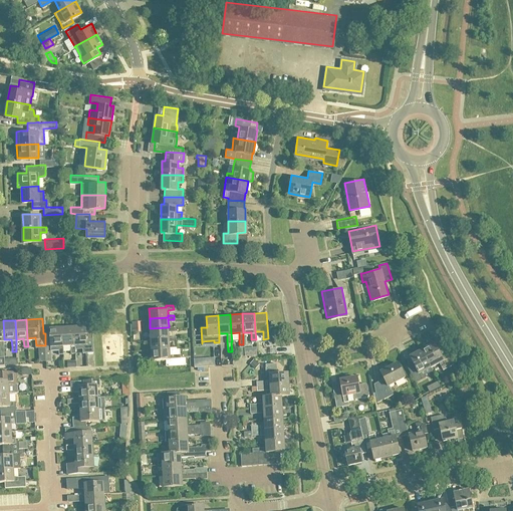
[(86,324),(74,325),(75,343),(82,343),(82,351),(86,351),(87,363),(93,363),(92,350),(91,336),(91,326),(86,326),(86,324)]
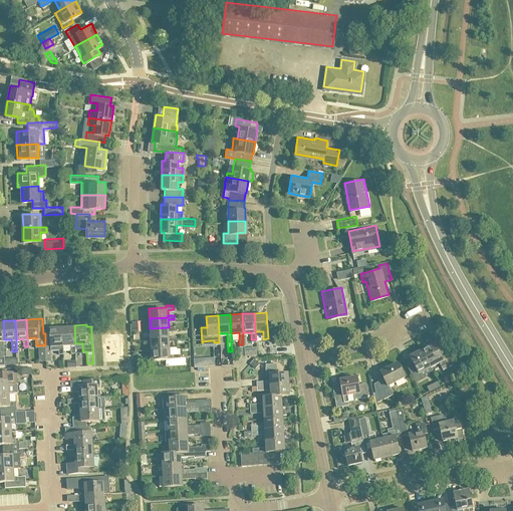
[(50,332),(45,333),(45,345),(49,344),(50,348),(58,348),(59,352),(63,352),(63,344),(62,325),(49,326),(50,332)]
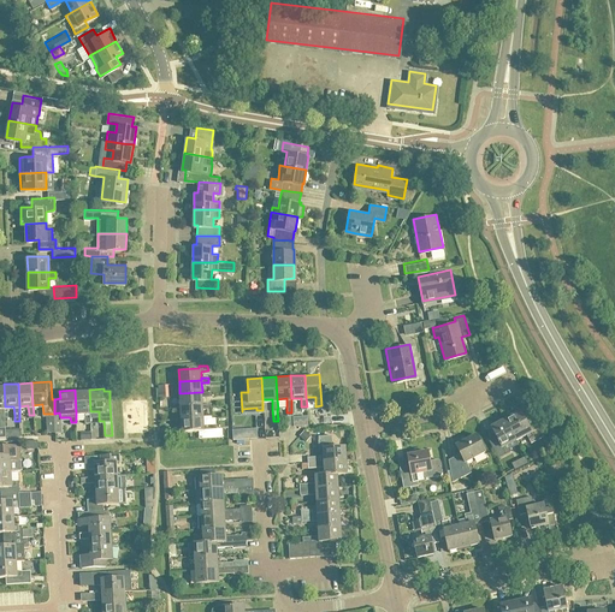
[(90,411),(89,390),(75,390),(76,413),(84,411),(86,421),(90,421),(90,411)]
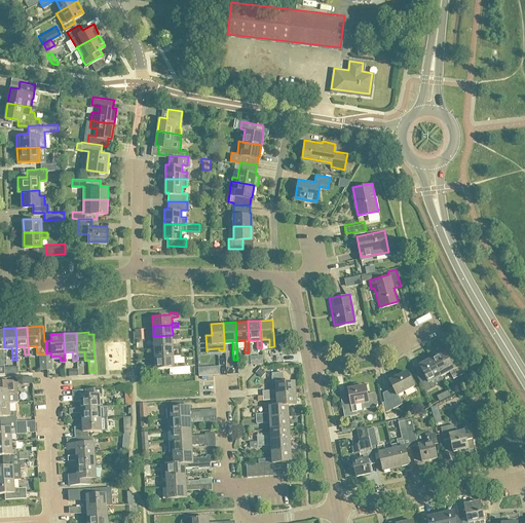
[(173,335),(153,336),(154,346),(174,345),(173,343),(174,343),(173,337),(179,337),(179,333),(173,333),(173,335)]
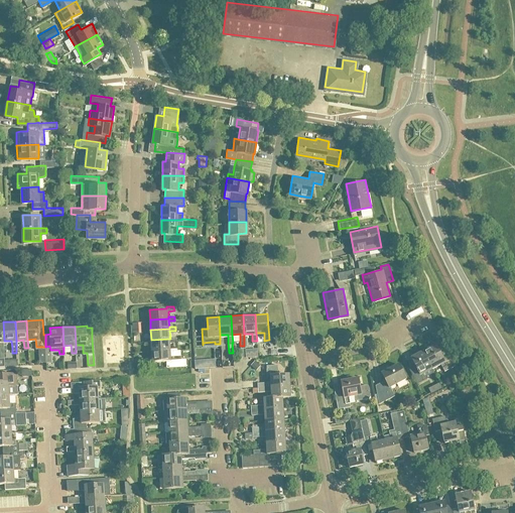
[(170,339),(151,340),(152,350),(170,348),(170,347),(170,341),(176,341),(175,337),(170,337),(169,337),(170,339)]
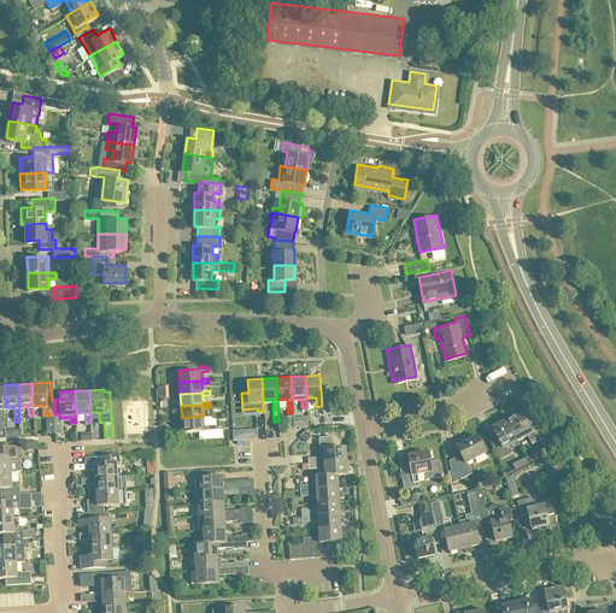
[(505,418),(516,438),(527,432),(532,441),(544,435),(533,414),(526,418),(521,410),(505,418)]
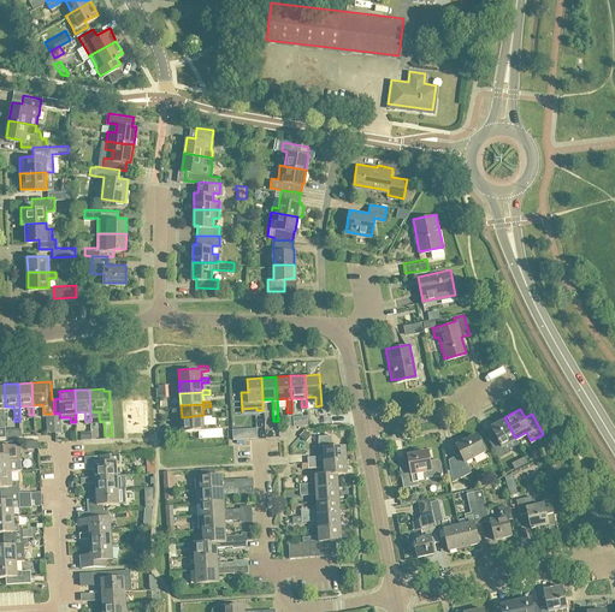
[(203,415),(182,417),(182,429),(203,428),(202,422),(214,422),(214,420),(214,415),(211,416),(211,414),(203,414),(203,415)]
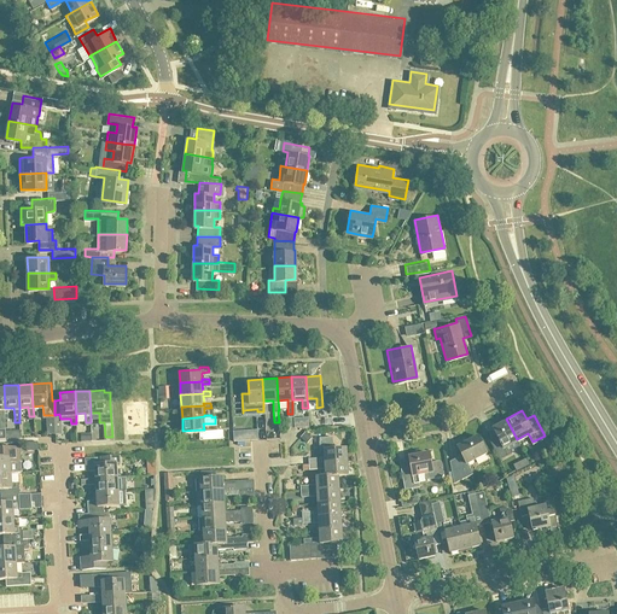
[(308,415),(297,415),(298,425),(308,425),(308,415)]
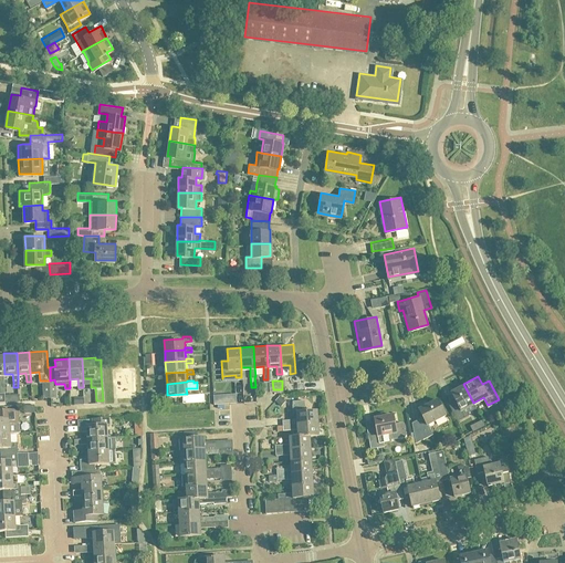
[(473,403),(463,384),(451,391),(456,399),(449,403),(457,418),(468,413),(466,407),(473,403)]
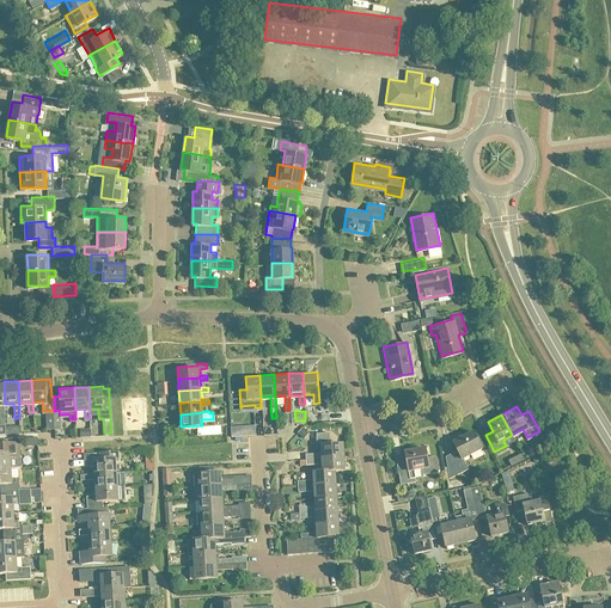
[(240,424),(240,434),(255,433),(255,423),(240,424)]
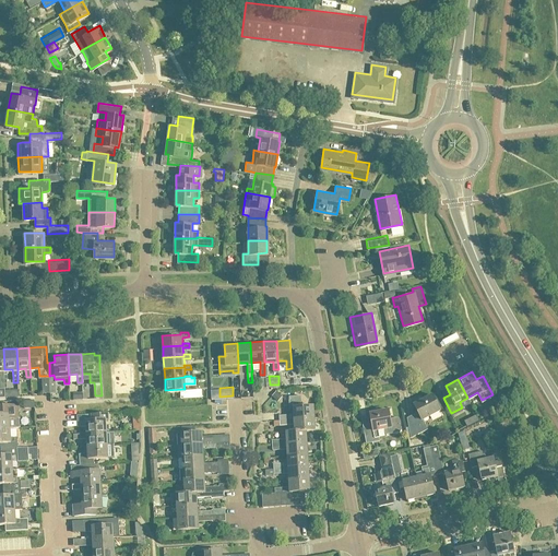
[(406,416),(411,436),(427,426),(423,417),(440,407),(431,392),(413,402),(417,410),(406,416)]
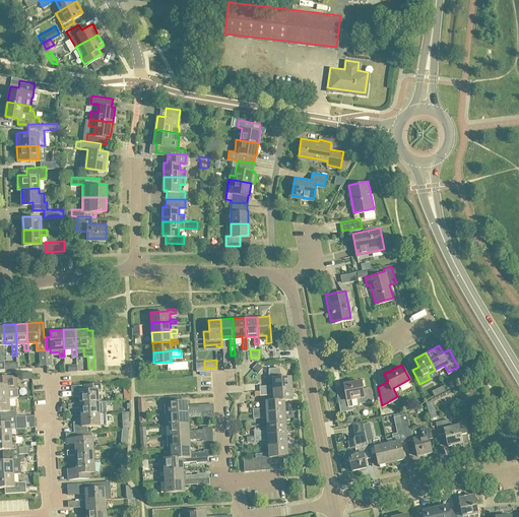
[(268,367),(269,383),(260,384),(260,388),(292,386),(292,375),(290,375),(279,376),(279,366),(268,367)]
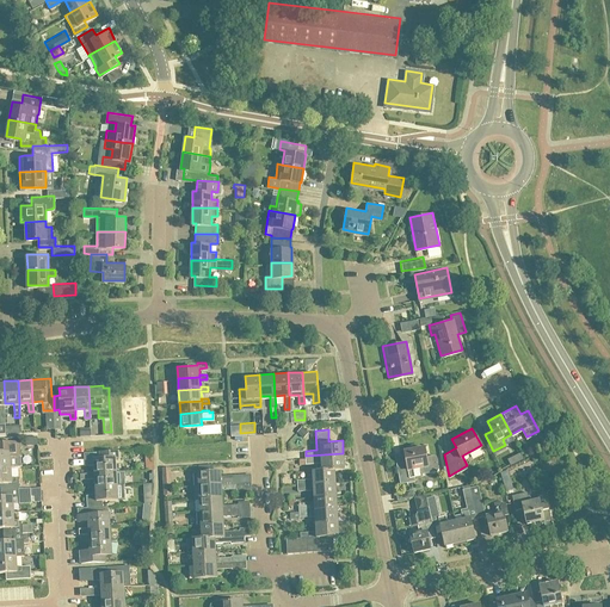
[(20,453),(20,443),(20,439),(0,440),(0,465),(10,465),(22,464),(20,453)]
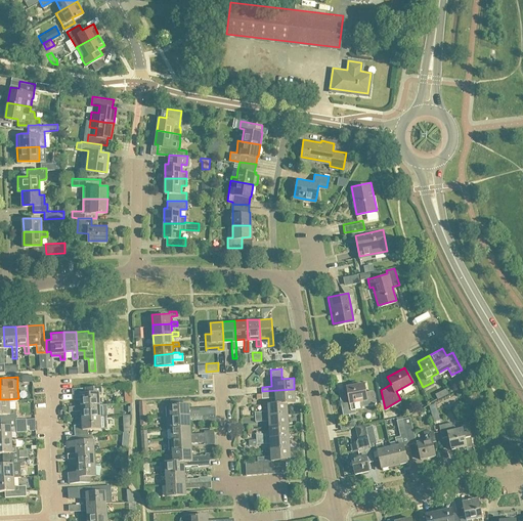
[(372,389),(365,390),(364,382),(347,385),(347,389),(339,390),(343,414),(356,411),(354,400),(358,400),(359,403),(361,404),(374,402),(376,400),(374,390),(372,389)]
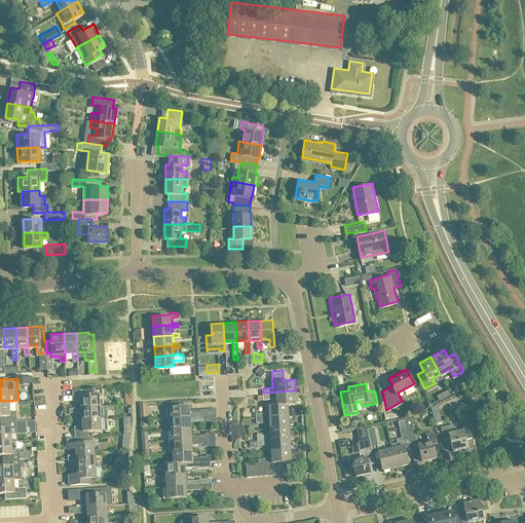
[(133,402),(132,384),(125,385),(125,390),(123,390),(124,398),(126,398),(126,403),(124,403),(125,411),(126,411),(127,413),(132,413),(130,403),(133,403),(133,402)]
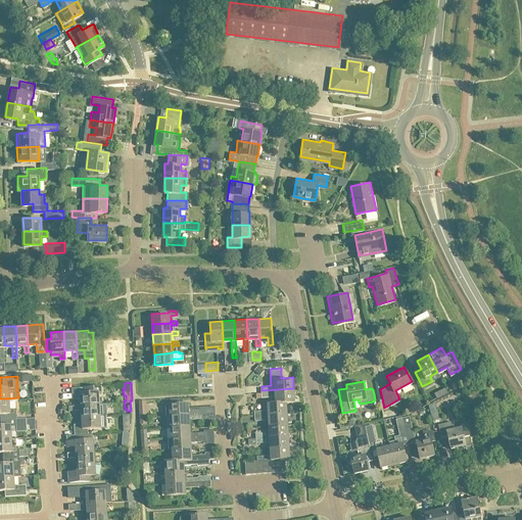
[(80,404),(99,403),(98,391),(101,391),(101,384),(72,386),(73,397),(80,396),(80,404)]
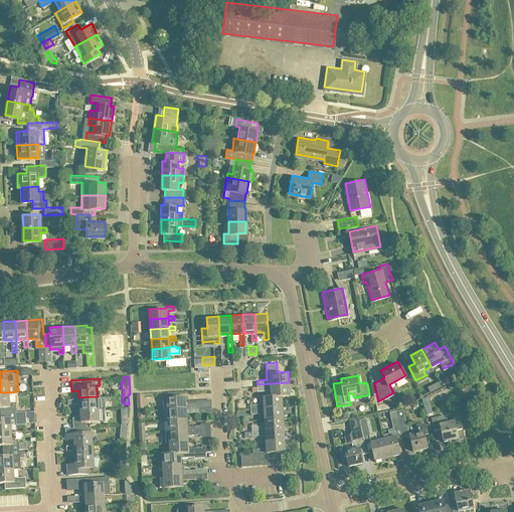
[(290,393),(289,382),(258,384),(258,389),(271,388),(271,394),(282,394),(290,393)]
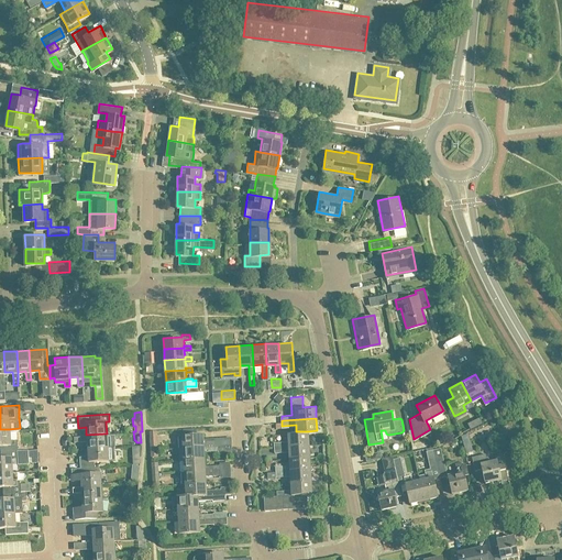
[(9,429),(0,429),(0,443),(1,450),(17,449),(17,438),(10,438),(9,429)]
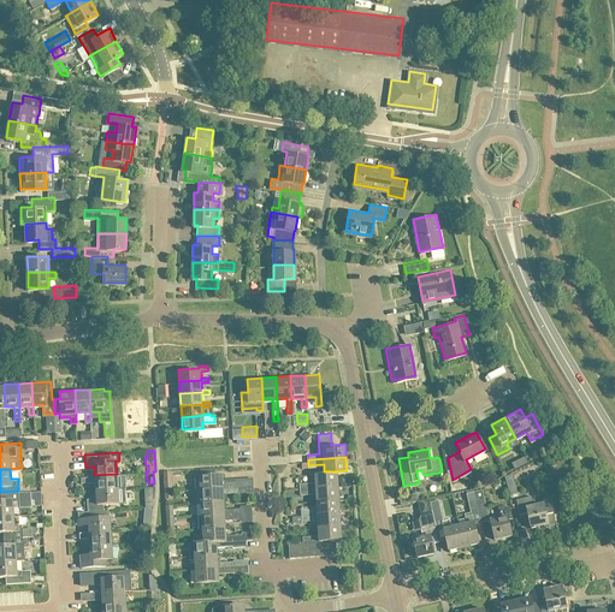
[(337,471),(324,471),(314,473),(315,481),(300,481),(300,487),(319,486),(338,485),(337,471)]
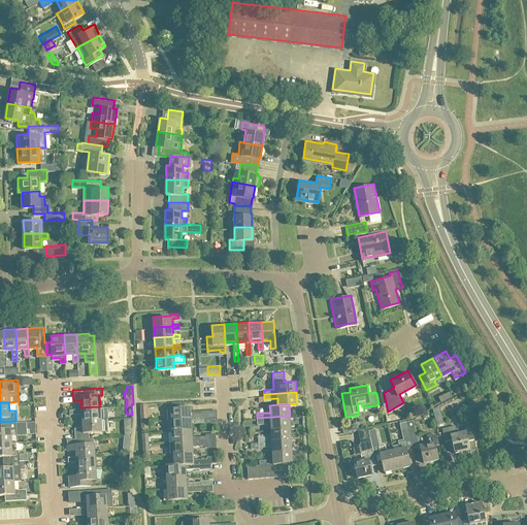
[(107,418),(106,405),(100,406),(80,407),(69,407),(69,413),(81,412),(81,419),(87,419),(101,418),(106,418),(107,418)]
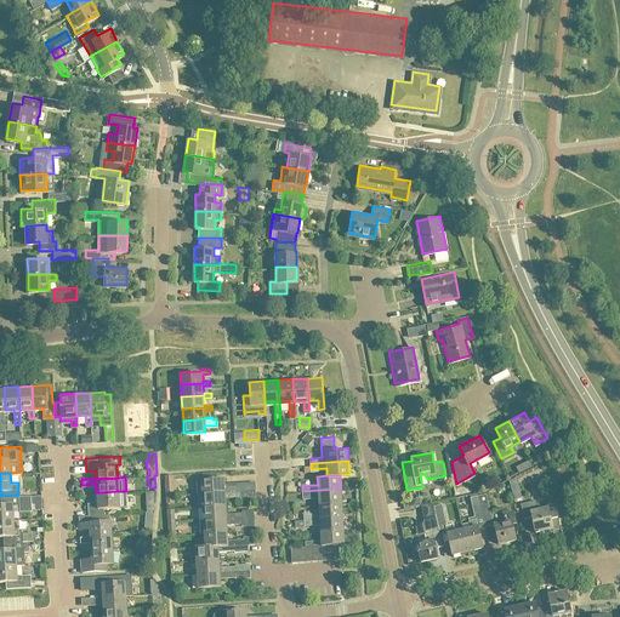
[(225,483),(225,476),(195,478),(197,492),(211,491),(243,489),(242,481),(225,483)]
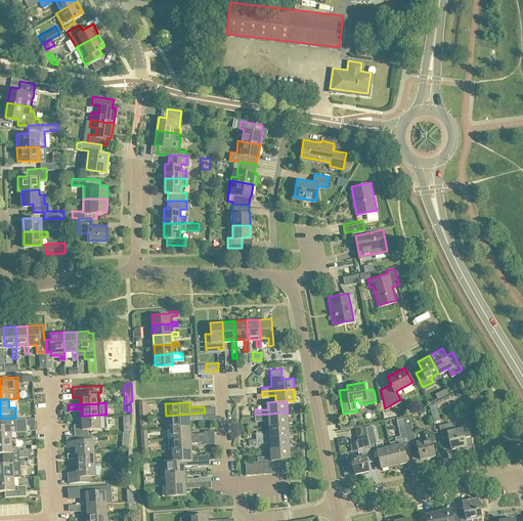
[(166,416),(165,416),(165,427),(168,427),(177,426),(189,425),(189,419),(215,417),(215,413),(205,413),(178,415),(166,416)]
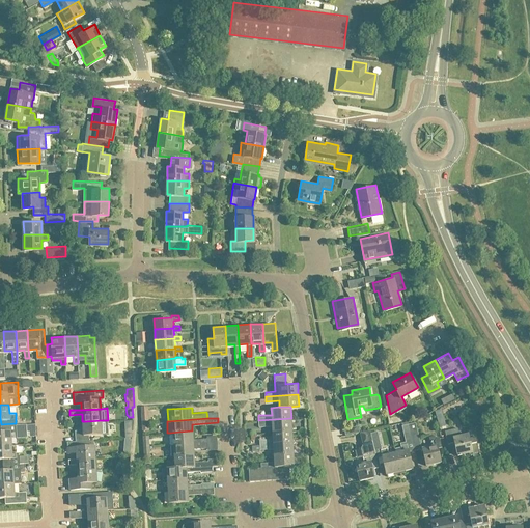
[(275,419),(258,420),(259,424),(272,424),(273,431),(291,429),(291,418),(275,419)]
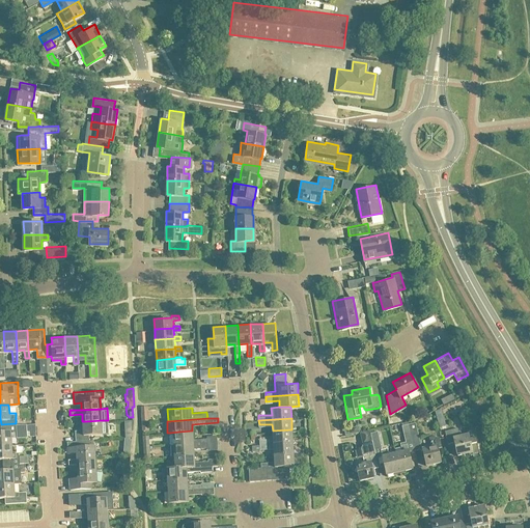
[(401,449),(395,451),(399,469),(413,466),(408,447),(415,445),(409,422),(408,422),(408,419),(400,421),(405,440),(399,441),(401,449)]
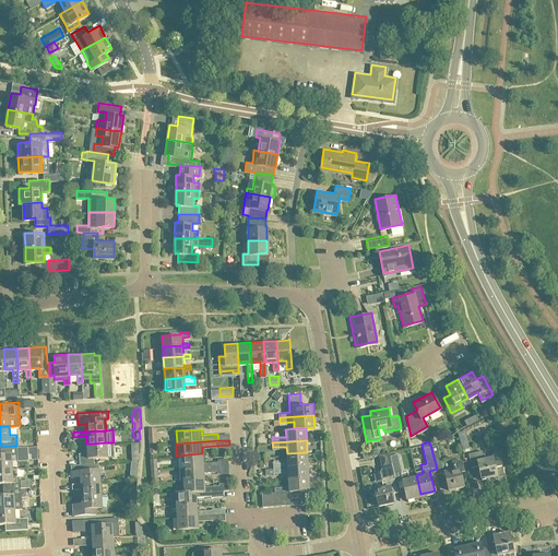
[(114,454),(113,442),(107,442),(92,444),(86,444),(86,451),(79,451),(79,463),(93,462),(93,456),(114,454)]
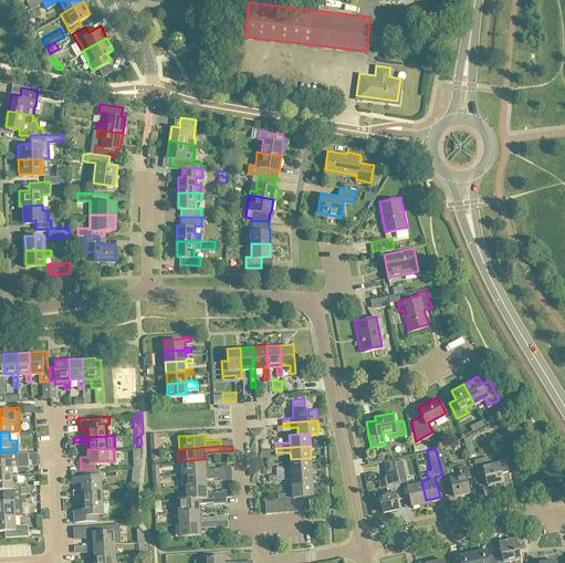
[(448,473),(445,458),(442,448),(436,450),(442,475),(448,473)]
